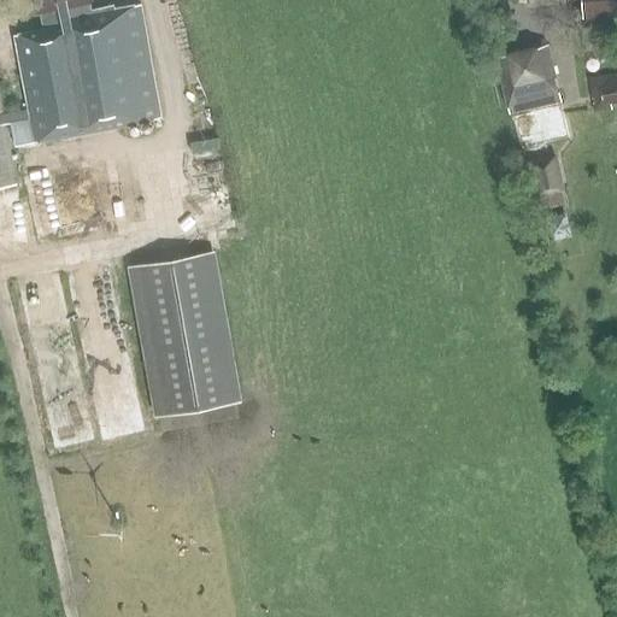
[(10,123),(13,144),(160,117),(140,4),(113,9),(113,4),(89,9),(88,4),(89,4),(88,0),(33,0),(35,13),(40,12),(43,29),(15,34),(28,109),(7,112),(10,123)]
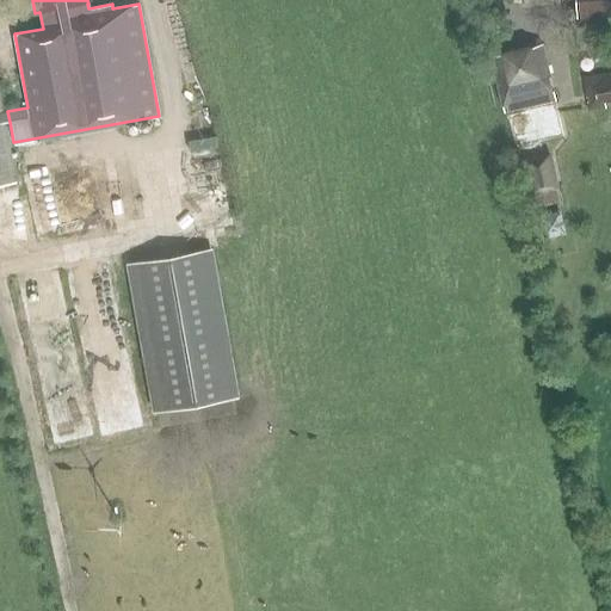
[(610,0),(574,0),(576,17),(610,14),(610,0)]
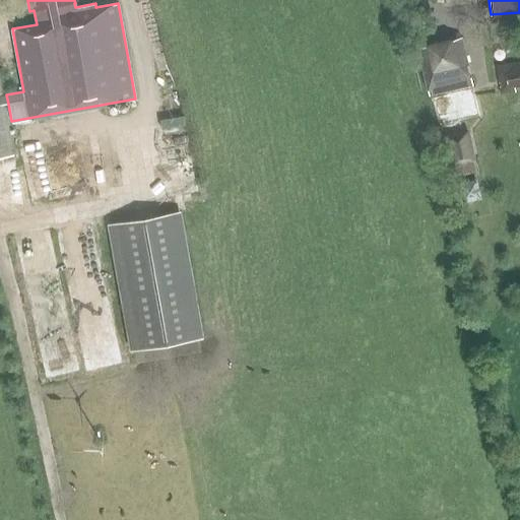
[(472,86),(461,37),(417,46),(429,95),(472,86)]
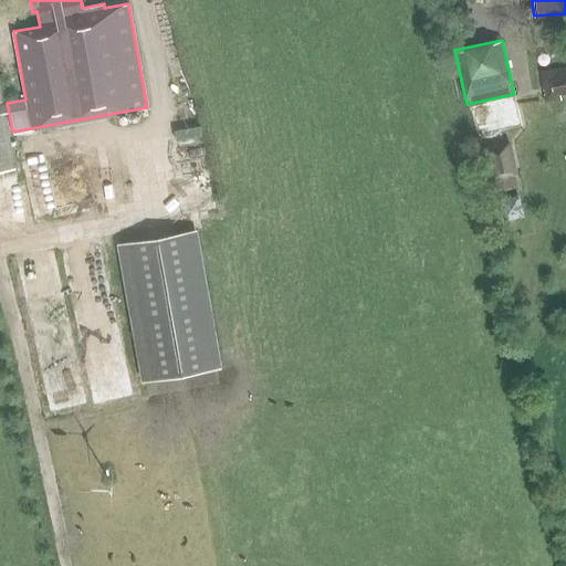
[(565,70),(544,74),(546,91),(548,91),(549,96),(561,95),(561,98),(565,96),(565,70)]
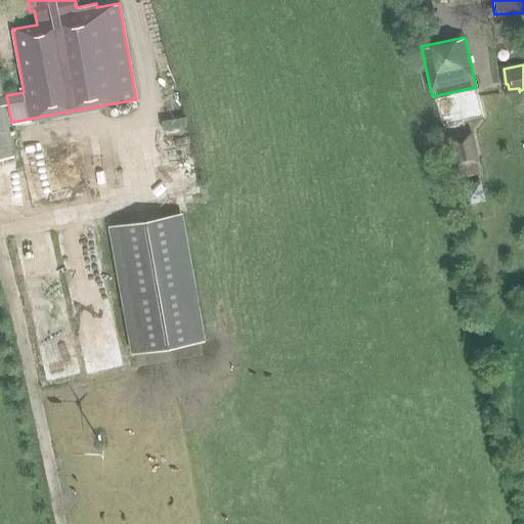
[(3,105),(8,104),(6,95),(2,96),(0,87),(0,158),(13,157),(3,105)]
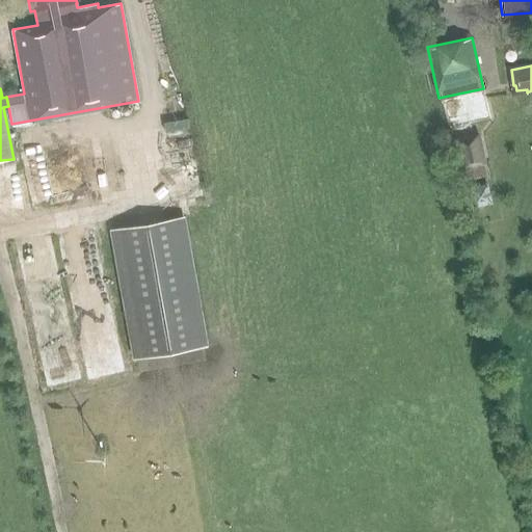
[(486,163),(478,131),(453,137),(462,183),(487,177),(484,163),(486,163)]
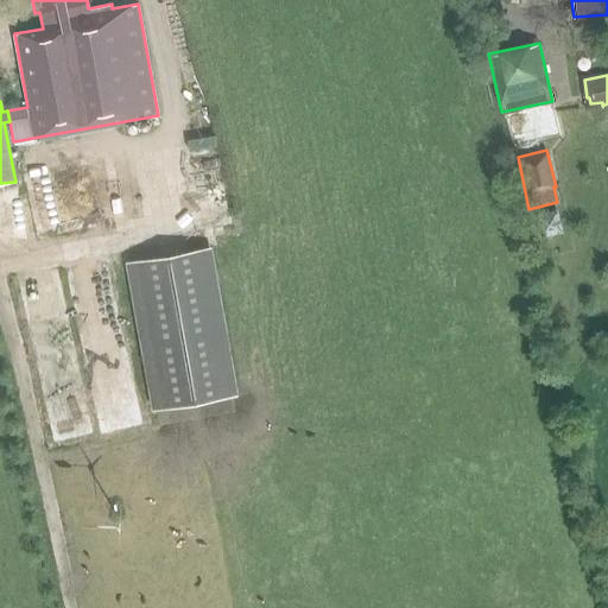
[(211,181),(222,179),(217,151),(207,153),(211,181)]
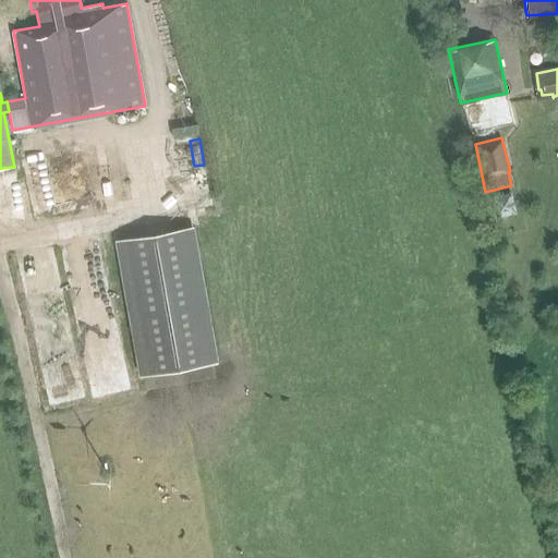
[(218,363),(194,227),(114,241),(138,377),(218,363)]
